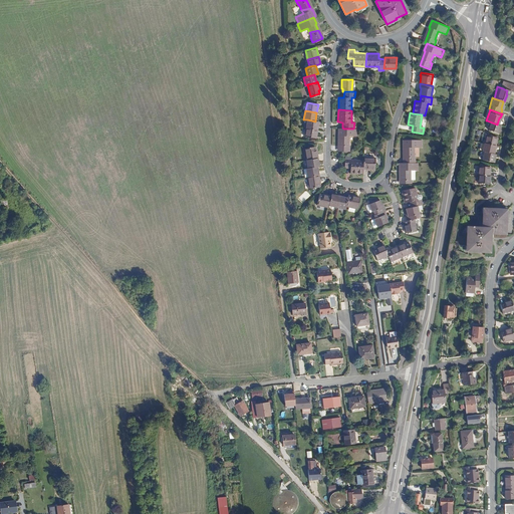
[(307,119),(306,127),(317,130),(319,121),(315,121),(307,119)]
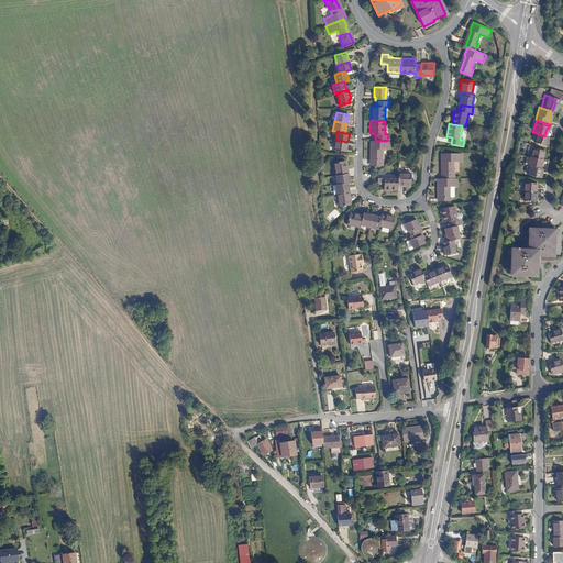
[(533,132),(530,141),(542,144),(545,136),(544,136),(533,132)]
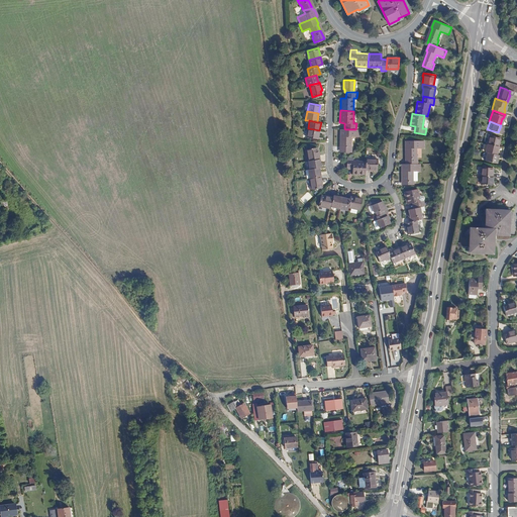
[(308,128),(306,136),(317,138),(319,130),(308,128)]
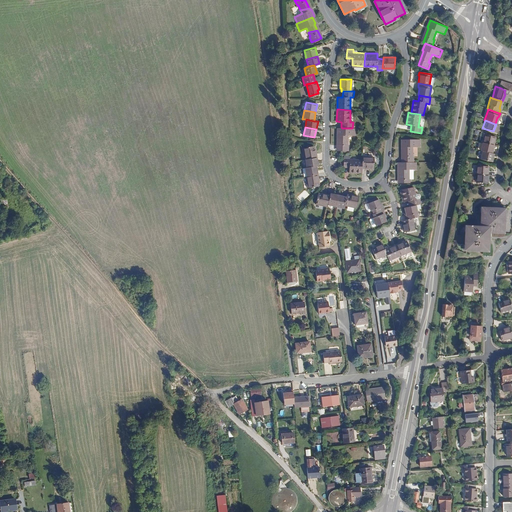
[(341,127),(337,127),(337,135),(336,135),(336,150),(346,151),(348,151),(348,145),(347,145),(347,135),(355,136),(355,128),(352,128),(342,128),(341,127)]
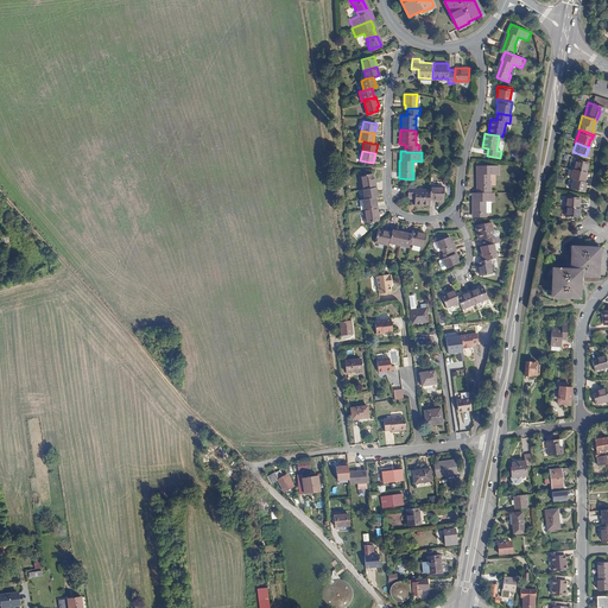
[(572,159),(570,169),(583,172),(586,163),(572,159)]
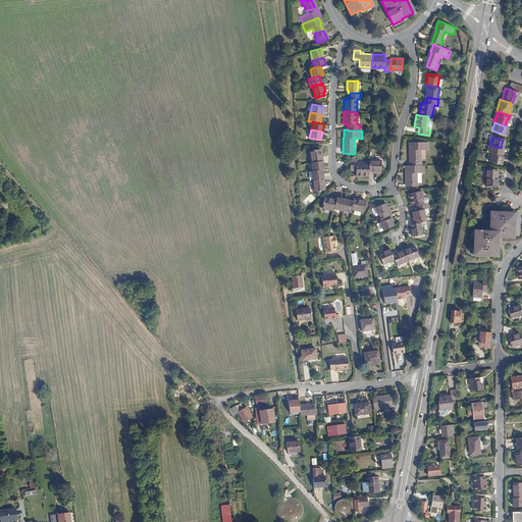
[(409,150),(409,165),(421,165),(421,158),(420,158),(420,150),(429,149),(428,142),(410,143),(410,150),(409,150)]
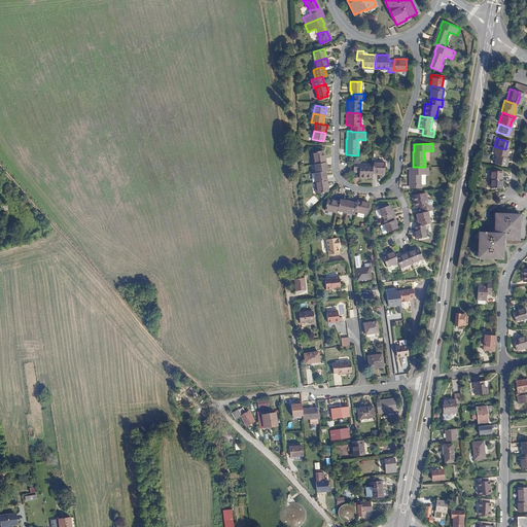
[(494,146),(492,155),(493,155),(503,157),(505,149),(494,146)]
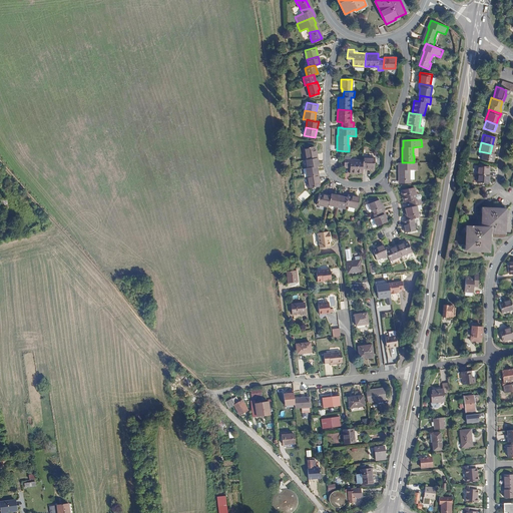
[(304,147),(306,159),(317,157),(316,148),(315,148),(314,145),(304,147)]
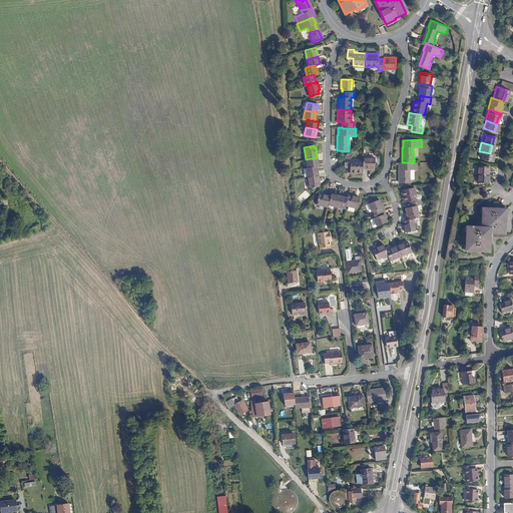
[(480,151),(479,159),(489,161),(491,153),(490,153),(480,151)]
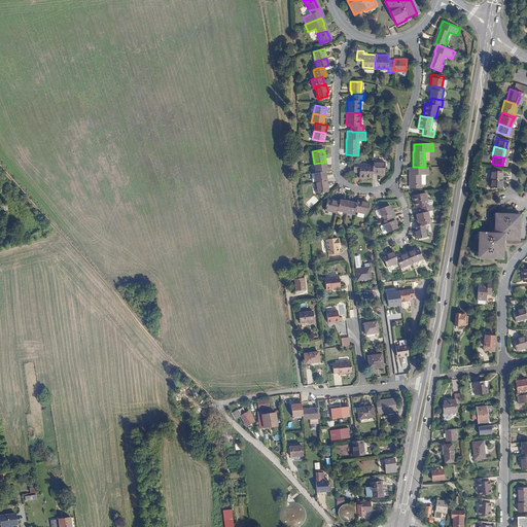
[(357,161),(353,161),(353,171),(358,172),(359,172),(359,174),(358,177),(359,177),(372,178),(372,172),(372,165),(359,164),(359,161),(357,161)]
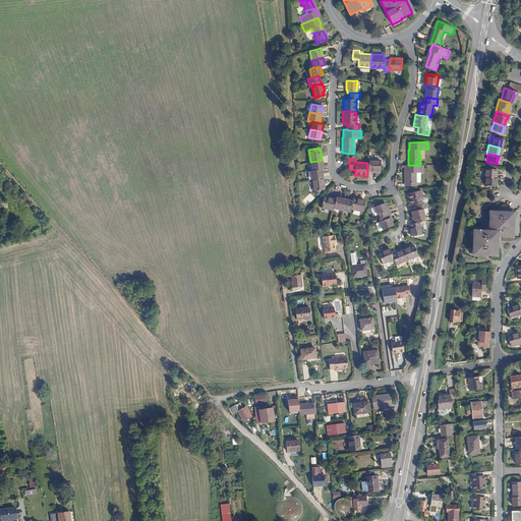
[(310,162),(311,169),(321,168),(323,168),(322,160),(310,162)]
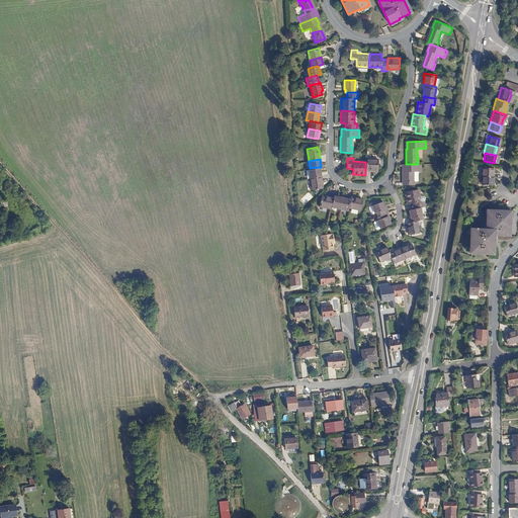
[(365,162),(365,169),(368,169),(368,170),(376,171),(377,160),(365,159),(365,162)]
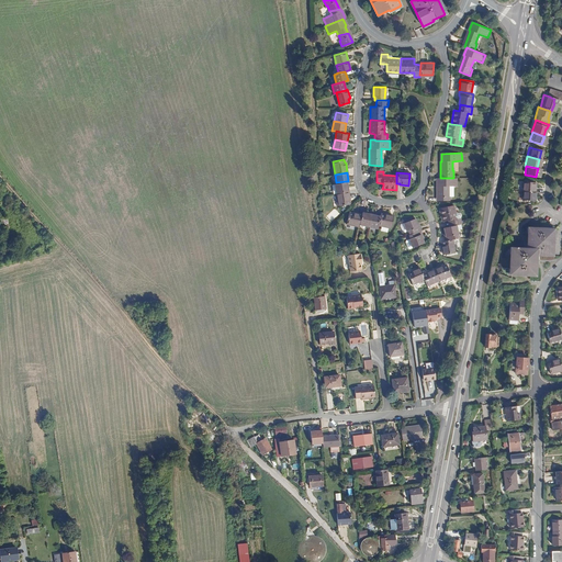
[(437,178),(437,200),(450,200),(450,195),(449,195),(449,187),(458,186),(458,178),(453,178),(440,178),(437,178)]
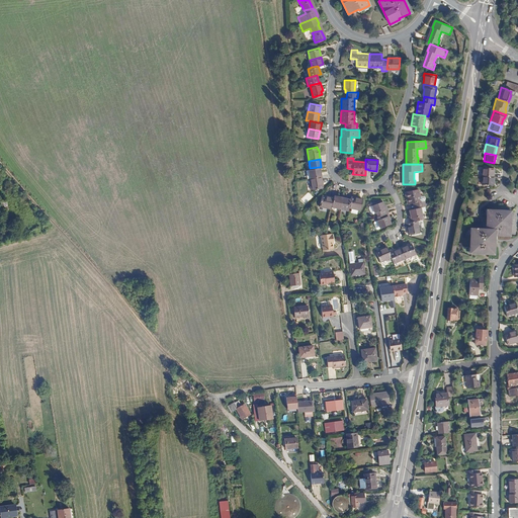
[(308,169),(310,177),(321,175),(319,167),(310,168),(308,169)]
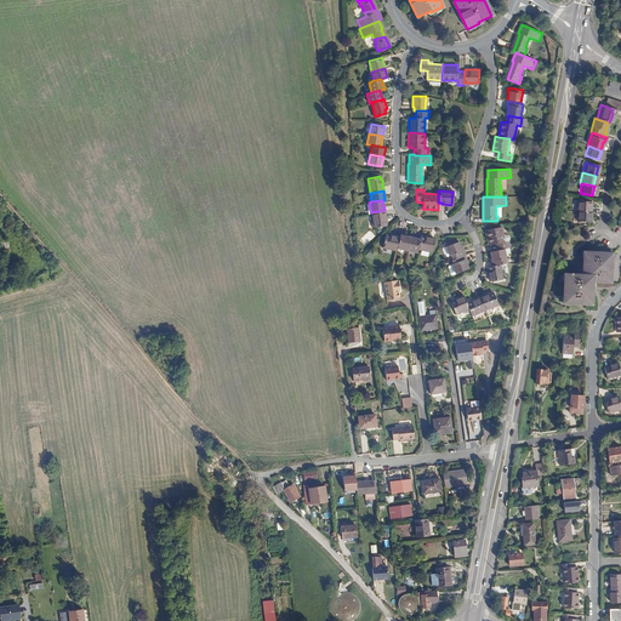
[(576,200),(576,210),(576,211),(590,211),(590,201),(576,200)]
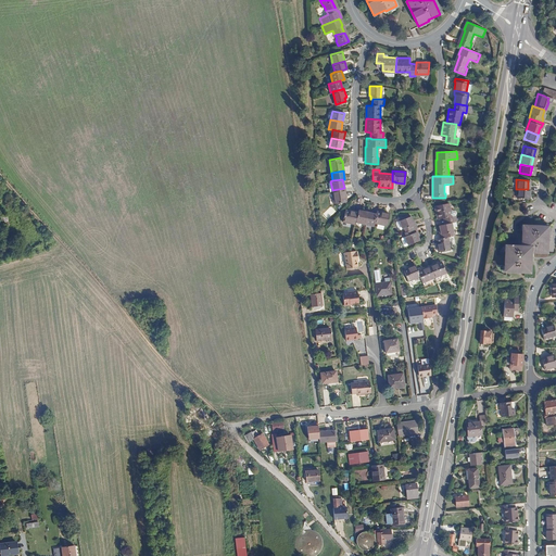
[(332,190),(333,203),(344,201),(344,198),(345,198),(344,188),(332,190)]
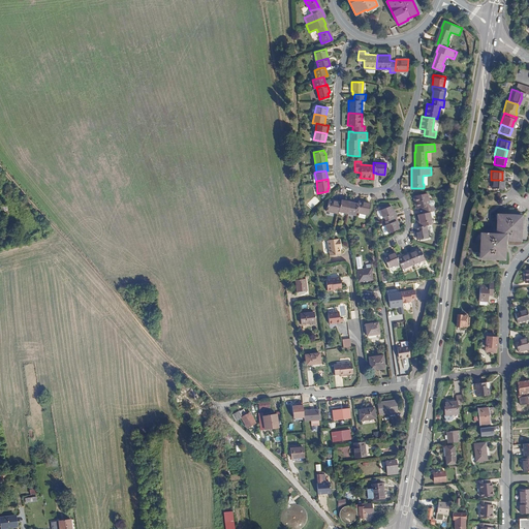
[(491,180),(491,188),(502,189),(503,181),(502,180),(491,180)]
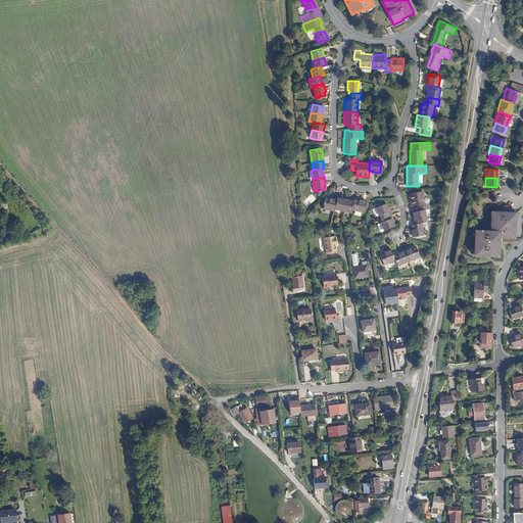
[(410,194),(412,205),(417,204),(418,210),(425,209),(429,208),(428,202),(425,202),(422,190),(410,194)]
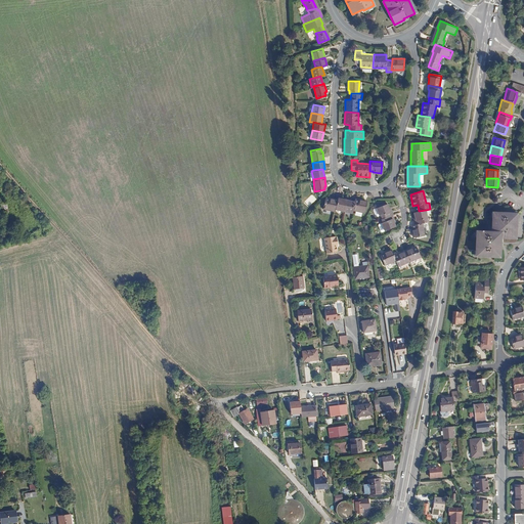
[(337,199),(335,208),(343,210),(346,198),(337,195),(337,199)]
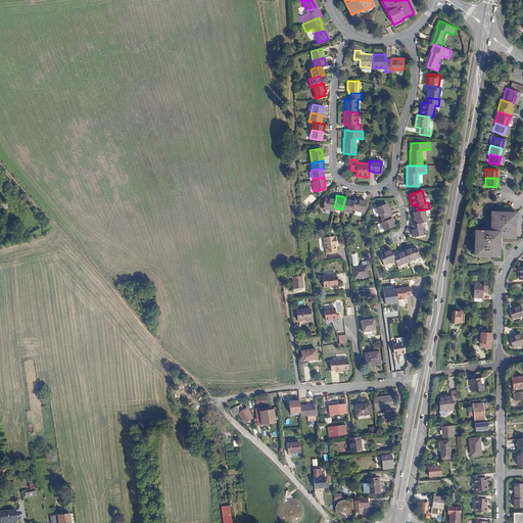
[(324,196),(321,206),(333,209),(334,207),(336,198),(327,196),(327,197),(324,196)]
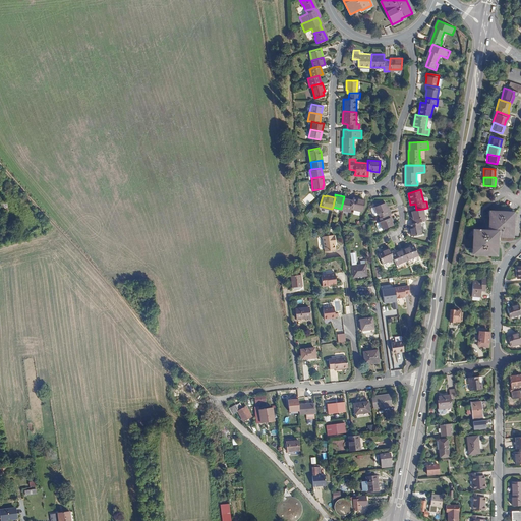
[(350,207),(351,205),(352,198),(350,198),(344,196),(341,209),(349,211),(350,207)]
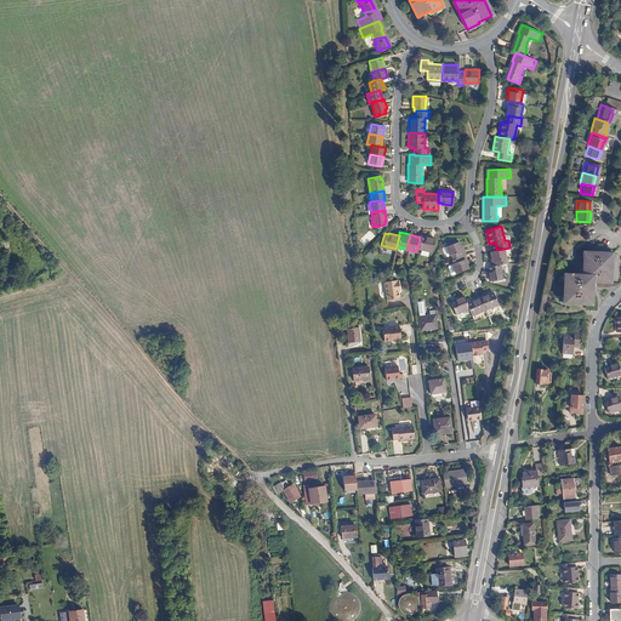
[(419,244),(417,246),(419,248),(429,250),(431,250),(434,238),(427,235),(425,235),(425,237),(420,235),(420,237),(419,244)]
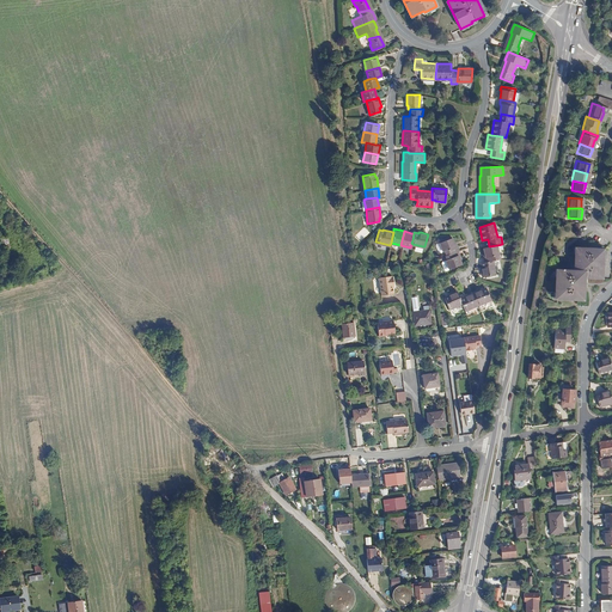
[(441,243),(446,256),(459,251),(460,251),(458,246),(454,238),(441,243)]
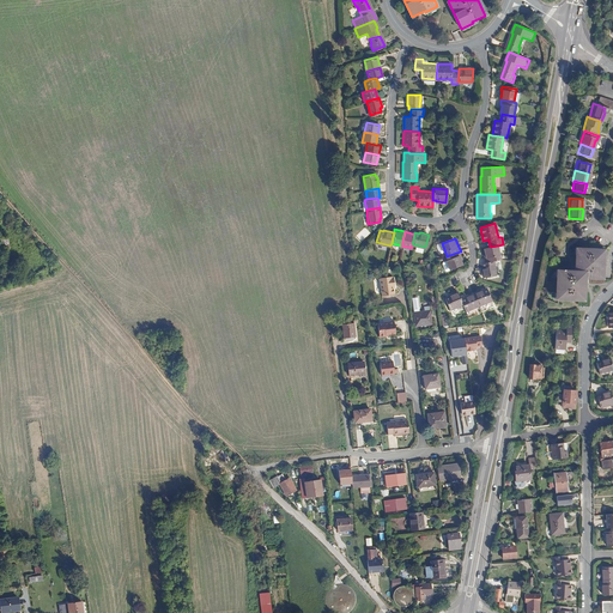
[(484,248),(486,256),(485,258),(486,262),(493,261),(501,259),(498,246),(490,247),(484,248)]
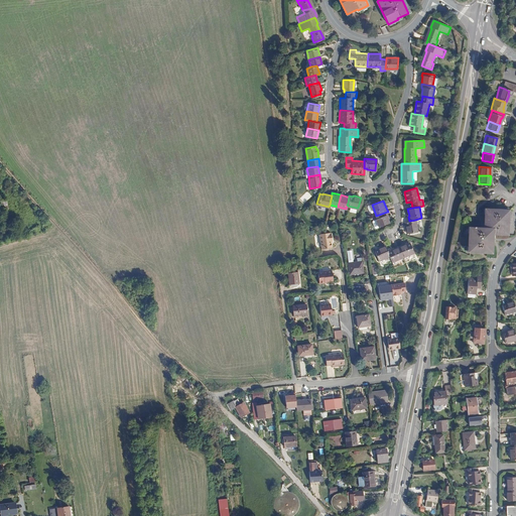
[(469,233),(468,247),(469,247),(469,252),(476,252),(478,253),(481,253),(483,252),(490,253),(491,248),(492,248),(492,233),(506,234),(507,210),(486,210),(486,214),(484,214),(484,229),(475,228),(475,227),(474,227),(474,228),(470,228),(470,233),(469,233)]
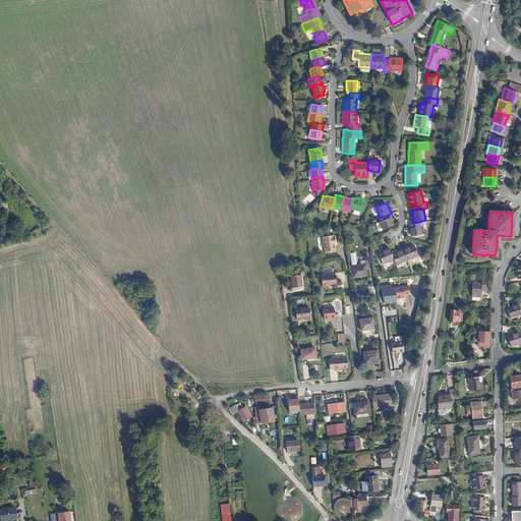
[(380,219),(384,229),(394,225),(391,218),(392,218),(391,214),(380,218),(380,219)]
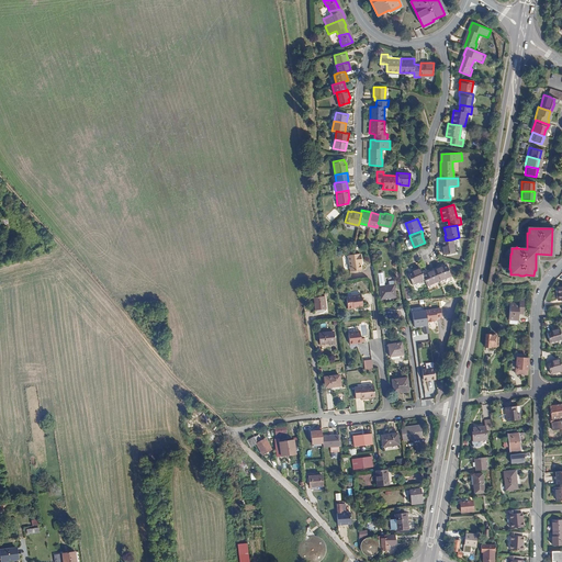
[(441,246),(444,254),(456,251),(452,239),(446,240),(441,242),(442,245),(441,246)]
